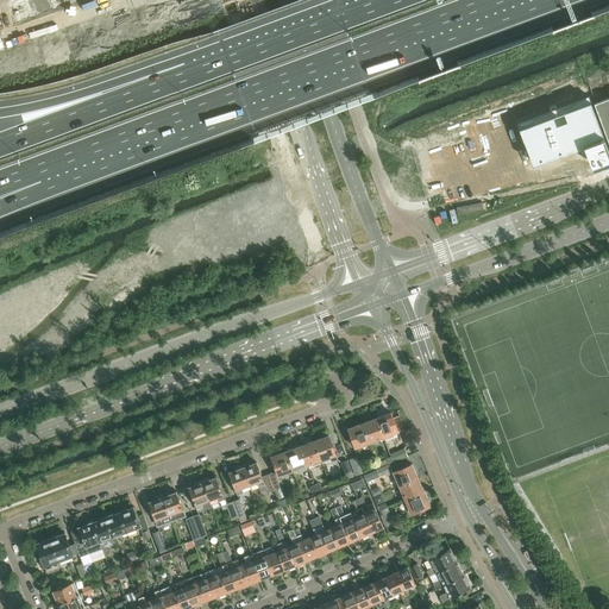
[(608,148),(590,95),(518,123),(532,162),(582,143),(589,163),(608,155),(608,148)]
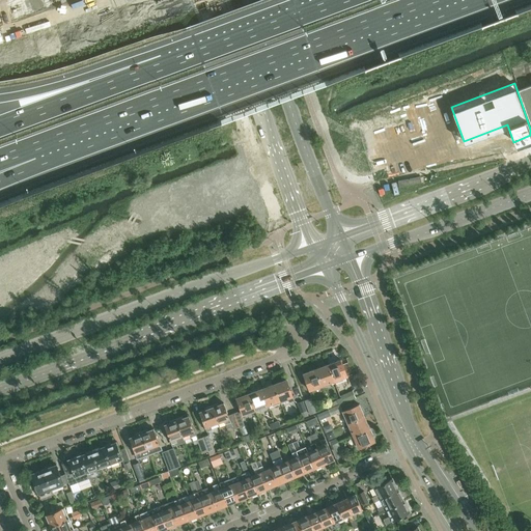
[(530,85),(519,90),(530,123),(530,85)]
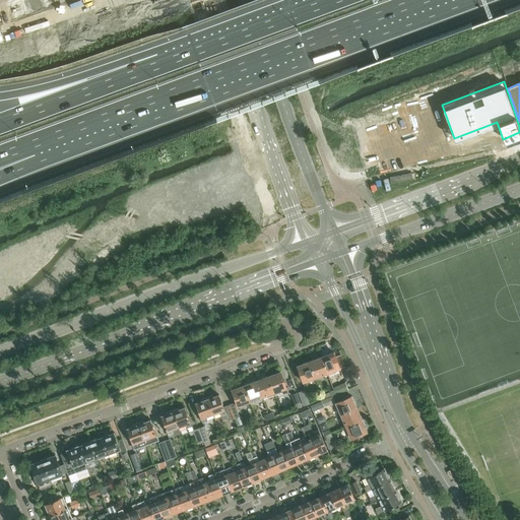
[(333,352),(321,358),(327,374),(339,369),(333,352)]
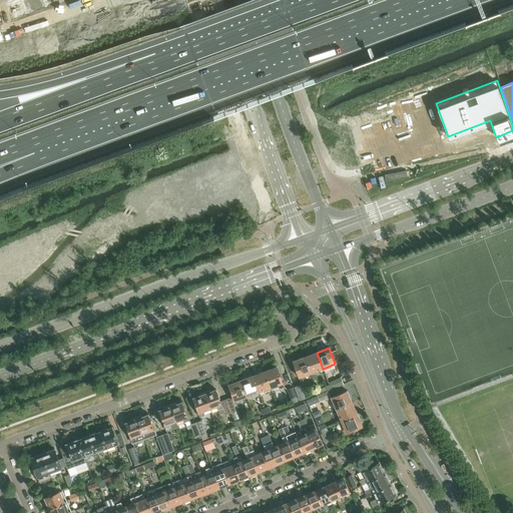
[(317,353),(305,357),(311,373),(323,369),(317,353)]
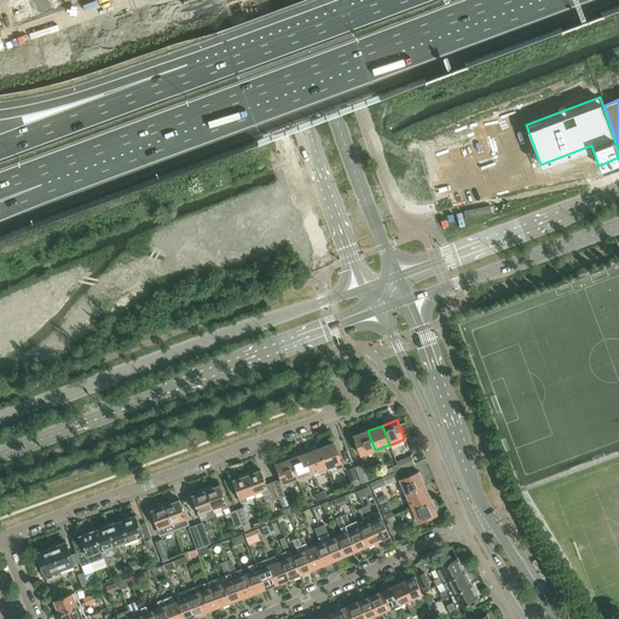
[(360,456),(375,450),(368,431),(353,435),(360,456)]
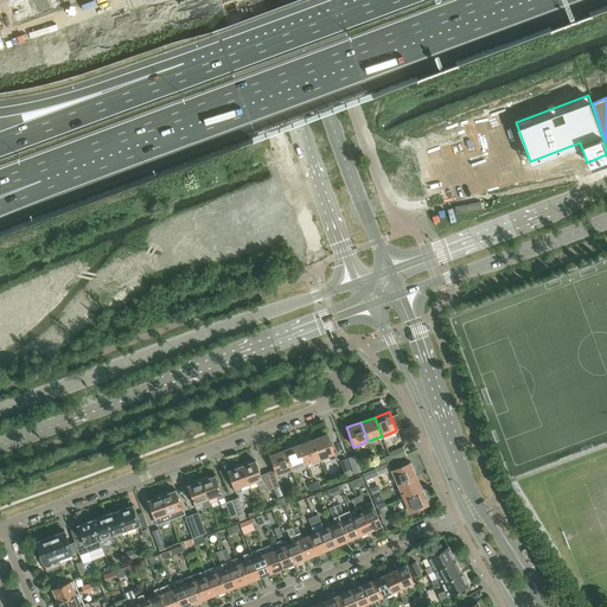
[(327,434),(313,440),(320,459),(328,455),(331,460),(337,458),(327,434)]
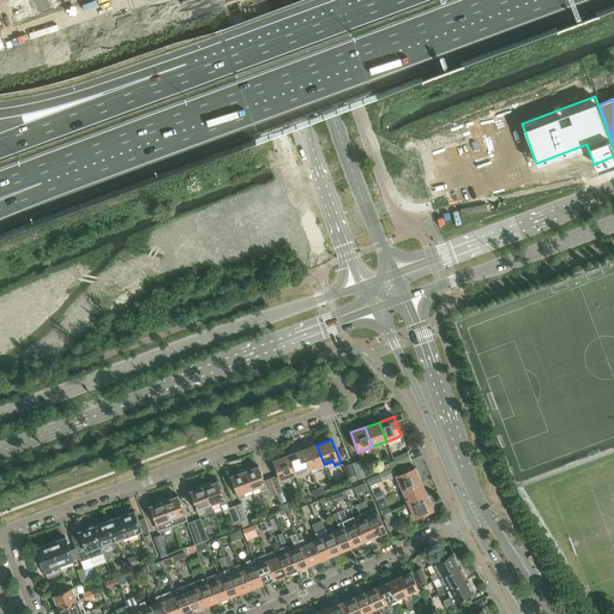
[(317,445),(302,451),(309,470),(324,464),(317,445)]
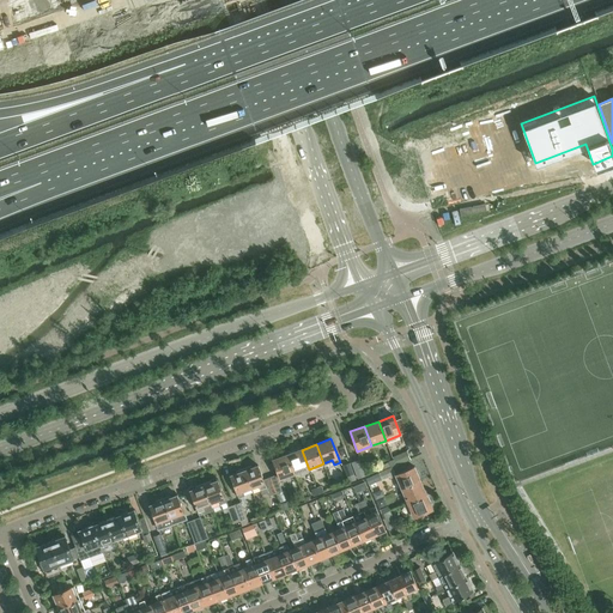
[(302,450),(287,455),(295,474),(309,469),(302,450)]
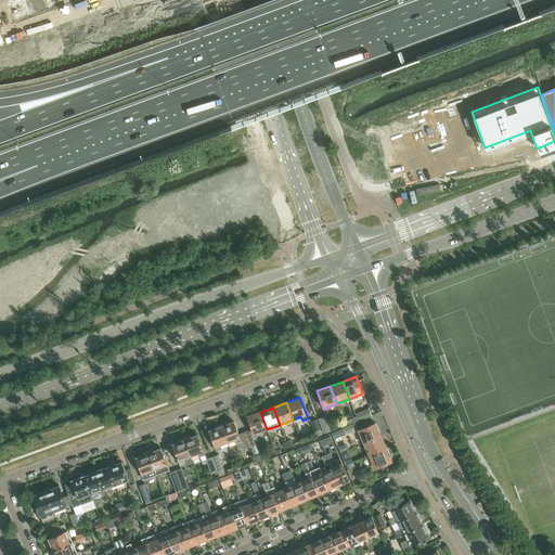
[(358,422),(371,416),(368,409),(360,413),(360,414),(356,416),(358,422)]
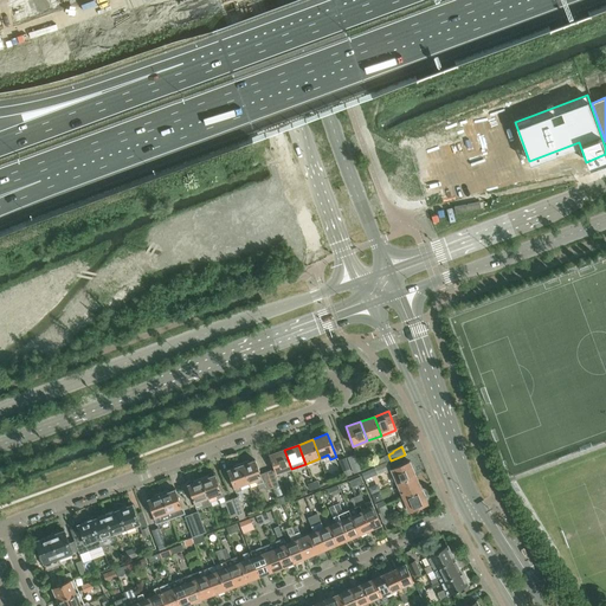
[(277,475),(291,469),(284,450),(270,455),(277,475)]
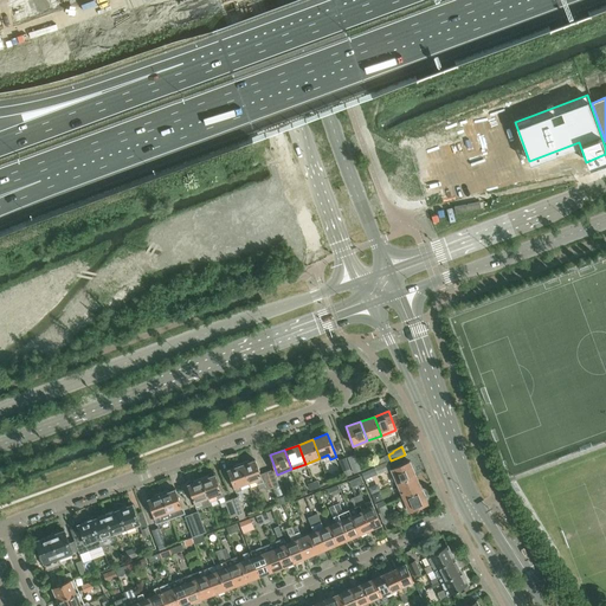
[(391,461),(388,455),(384,457),(376,462),(379,466),(391,461)]
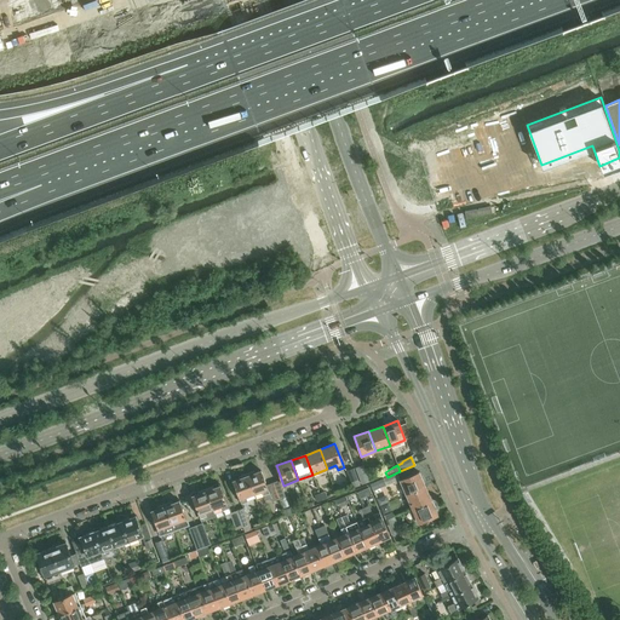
[(363,466),(356,469),(362,484),(369,482),(363,466)]
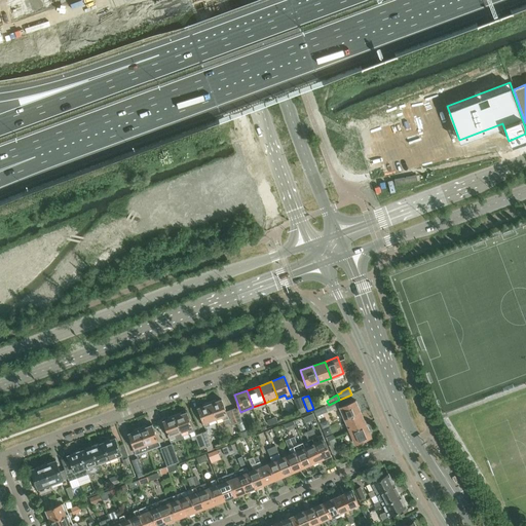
[(300,414),(305,412),(300,398),(295,401),(300,414)]
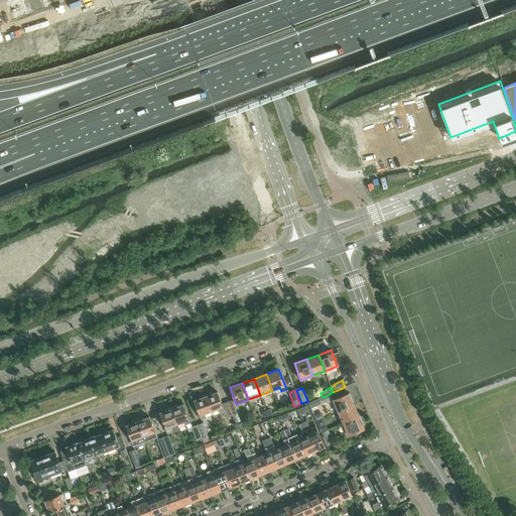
[(218,392),(206,396),(212,412),(219,409),(221,416),(226,415),(227,417),(233,415),(228,402),(223,404),(218,392)]
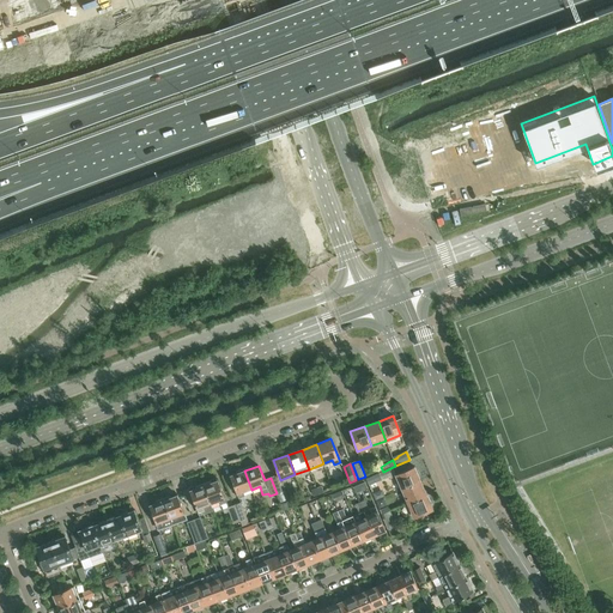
[(401,490),(420,481),(414,468),(395,475),(401,490)]
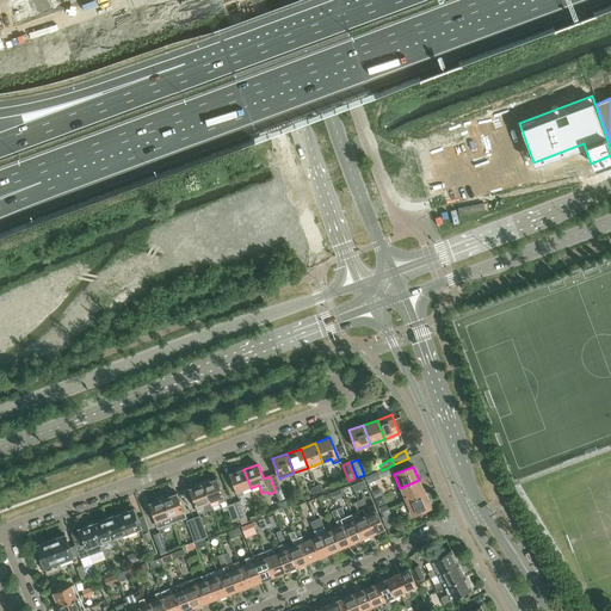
[(242,491),(251,488),(244,469),(229,475),(238,498),(244,495),(242,491)]
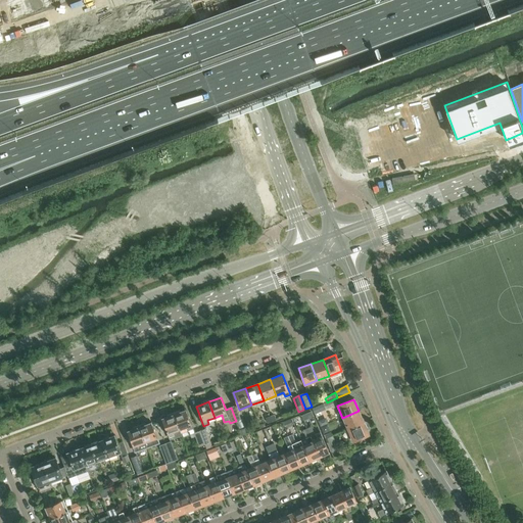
[(313,409),(315,415),(326,410),(323,405),(313,409)]
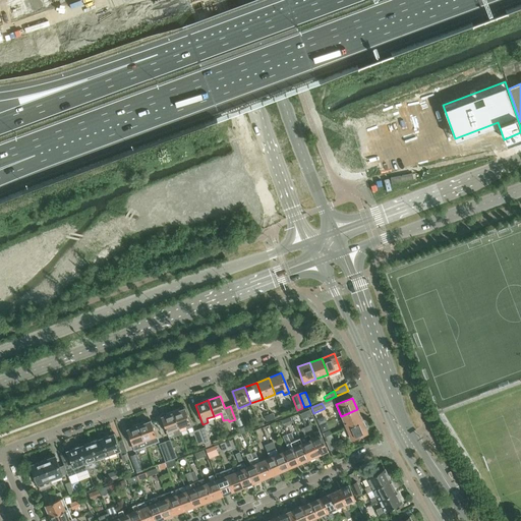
[(235,405),(230,406),(235,419),(240,417),(235,405)]
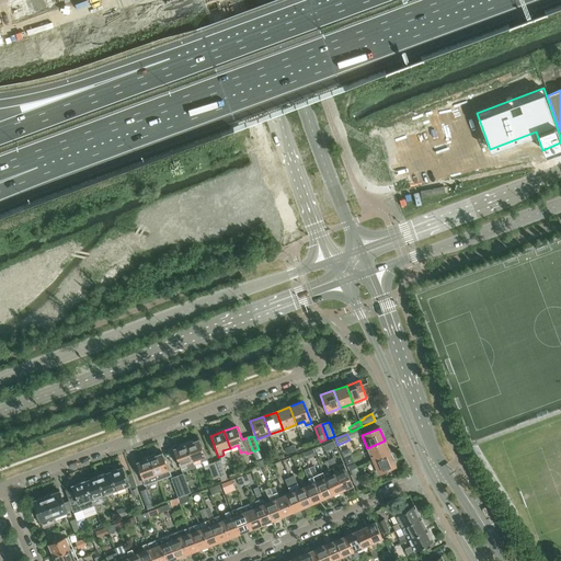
[(199,439),(186,445),(193,461),(201,458),(202,462),(207,460),(199,439)]
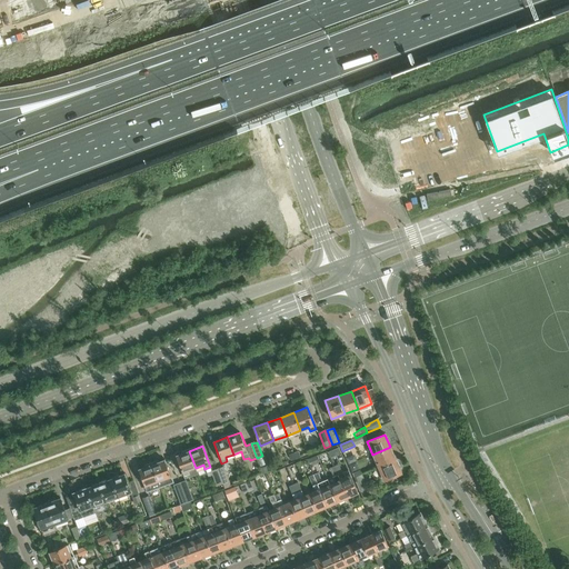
[(378,468),(396,460),(390,447),(372,455),(378,468)]
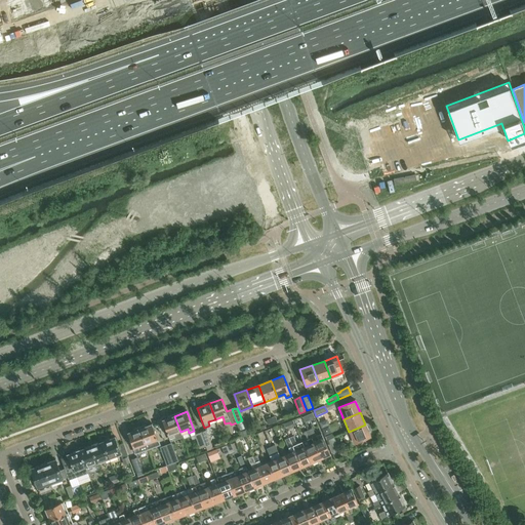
[(173,435),(180,432),(174,416),(162,420),(170,440),(174,438),(173,435)]
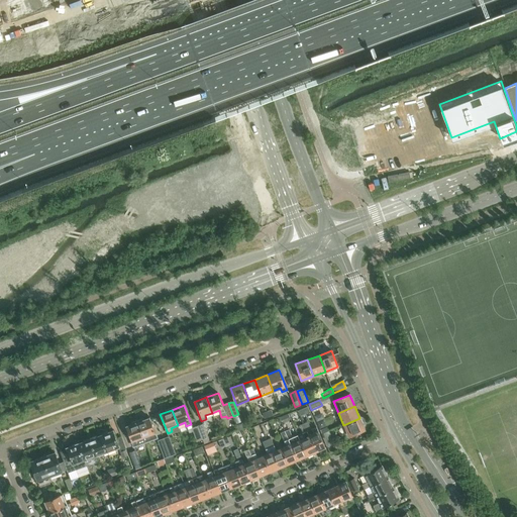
[(265,418),(273,415),(271,410),(263,413),(265,418)]
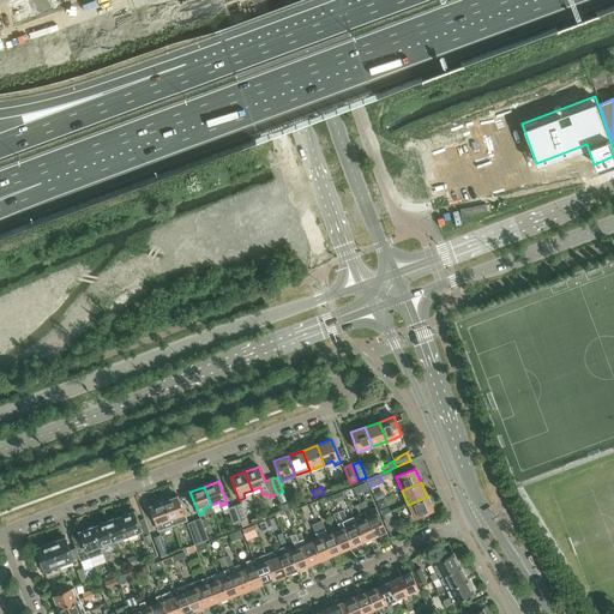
[(178,497),(163,501),(170,521),(173,525),(181,523),(180,522),(186,519),(178,497)]
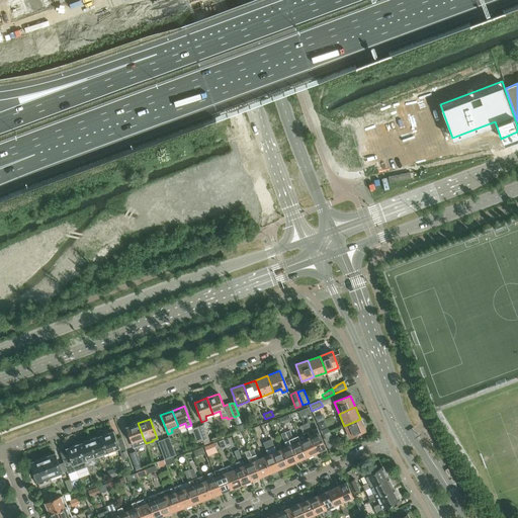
[(360,419),(344,426),(350,438),(365,431),(360,419)]
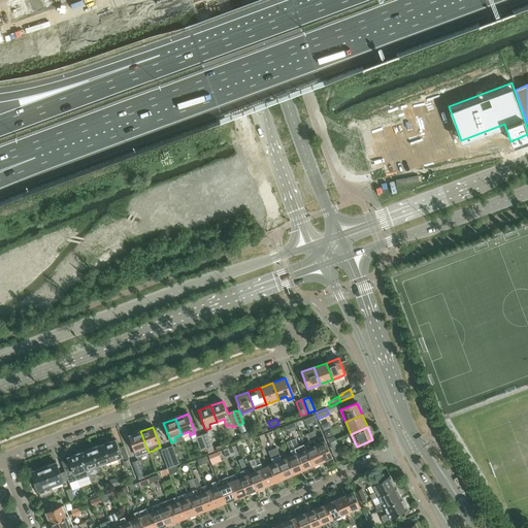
[(149,452),(146,448),(140,431),(128,436),(136,457),(149,452)]
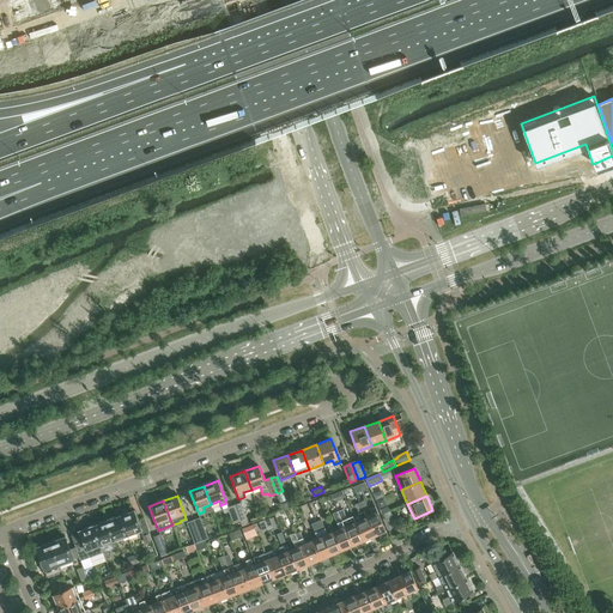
[(360,503),(364,511),(375,535),(378,534),(380,535),(383,533),(384,532),(386,530),(375,507),(369,509),(365,501),(360,503)]
